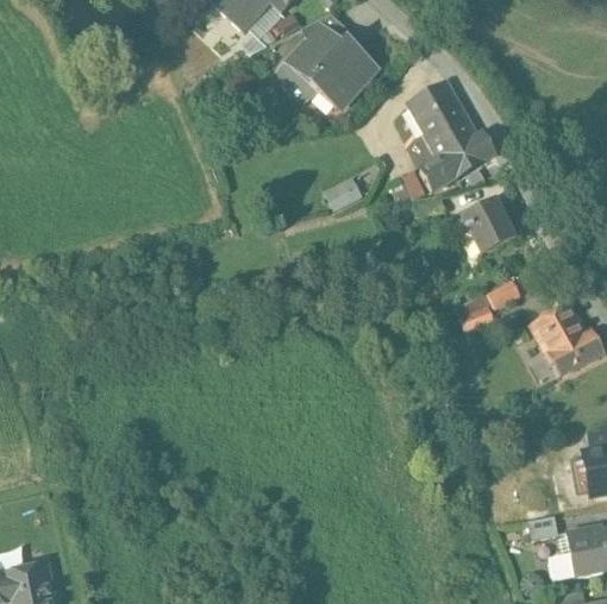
[(219,0),(214,5),(245,33),(270,5),(281,14),(294,0),(219,0)]
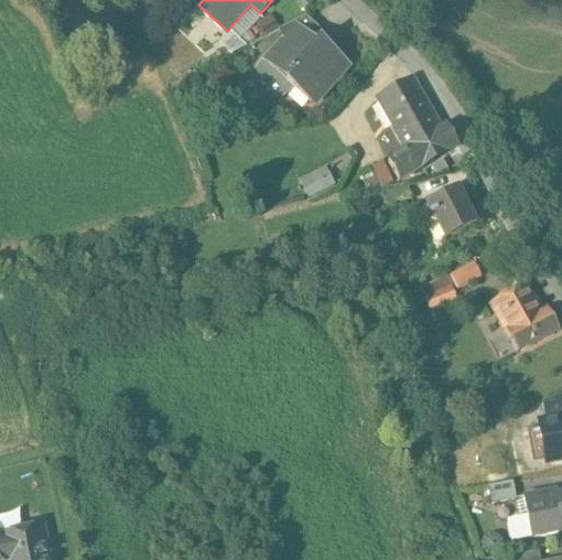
[(266,33),(280,27),(272,11),(259,18),(266,33)]
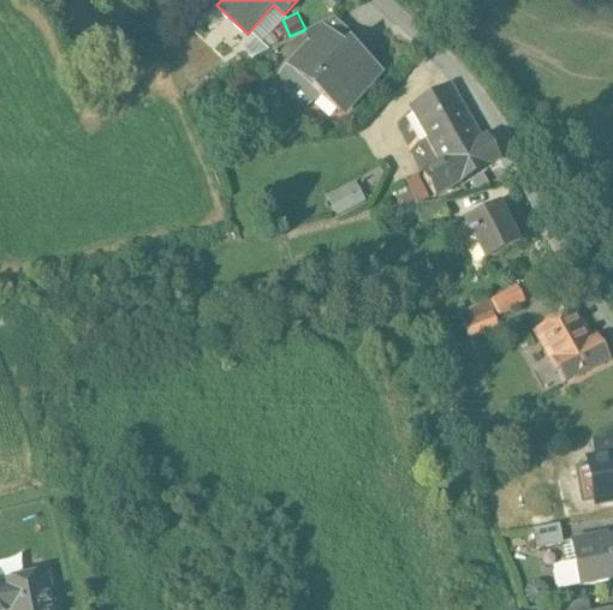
[(356,37),(334,17),(305,31),(313,45),(316,52),(322,46),(337,58),(347,46),(356,37)]
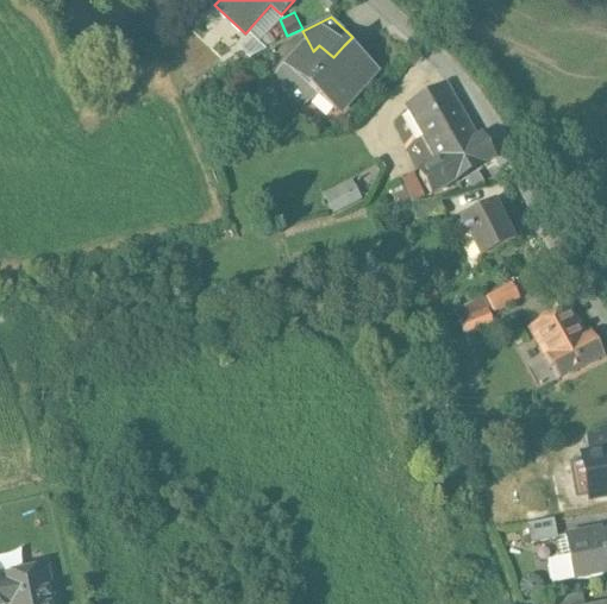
[(333,57),(319,45),(313,51),(310,44),(299,49),(275,76),(305,102),(315,90),(337,109),(358,85),(363,88),(376,74),(344,45),(333,57)]
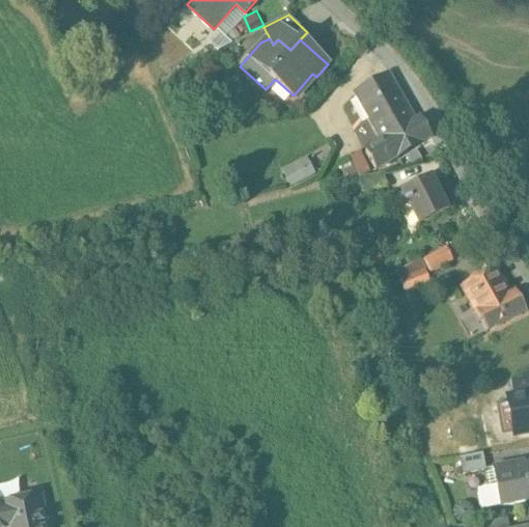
[(389,73),(355,92),(383,141),(367,149),(377,167),(432,135),(422,118),(418,121),(389,73)]
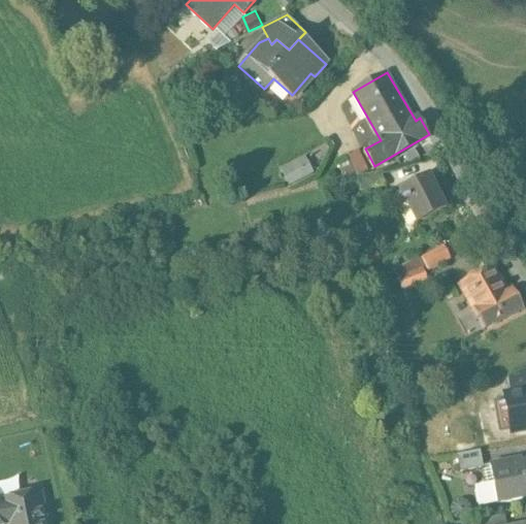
[(359,146),(349,152),(359,172),(369,167),(359,146)]
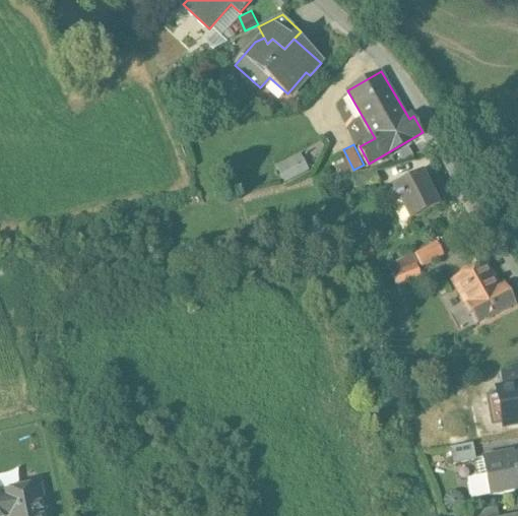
[(286,179),(311,167),(301,148),(277,162),(286,179)]
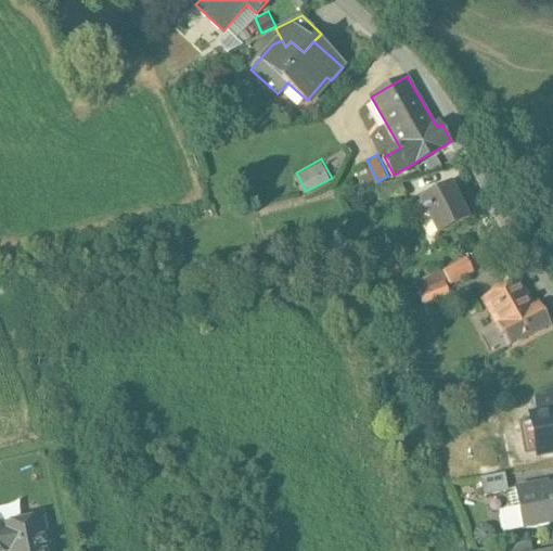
[(365,161),(357,166),(365,182),(374,178),(365,161)]
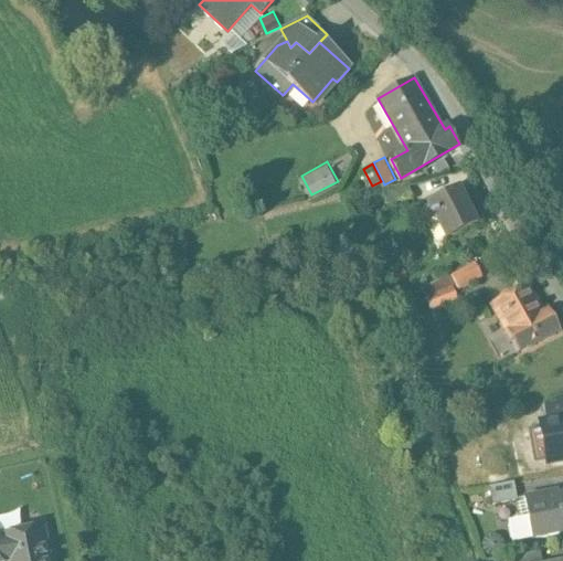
[(410,181),(384,187),(388,202),(413,196),(410,181)]
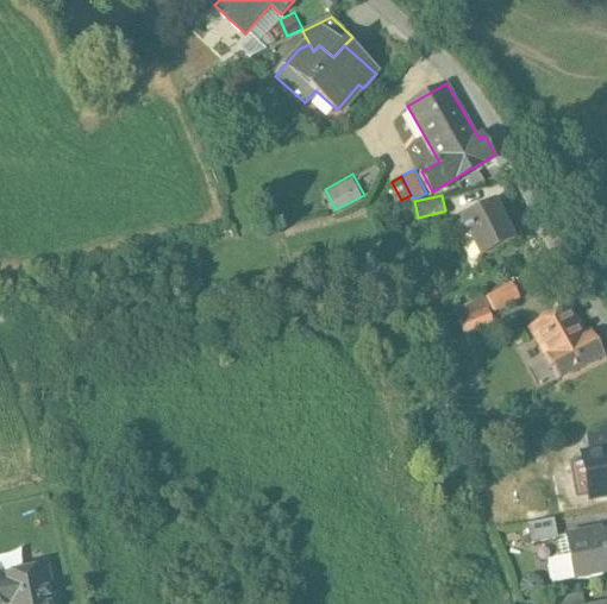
[(496,201),(462,219),(463,220),(468,228),(465,231),(467,233),(470,232),(481,255),(481,257),(515,239),(514,238),(496,203),(496,202),(496,201)]
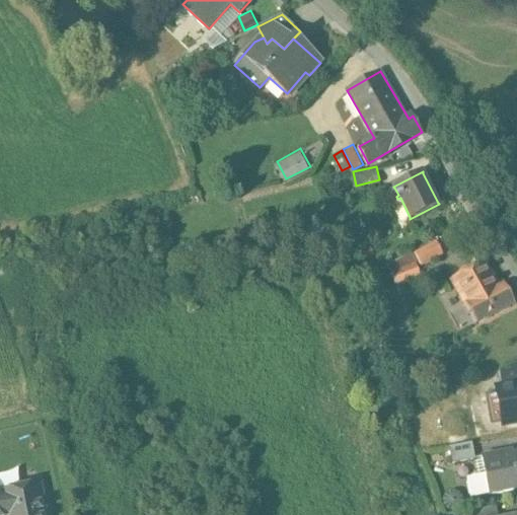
[(436,240),(415,251),(422,264),(443,253),(436,240)]
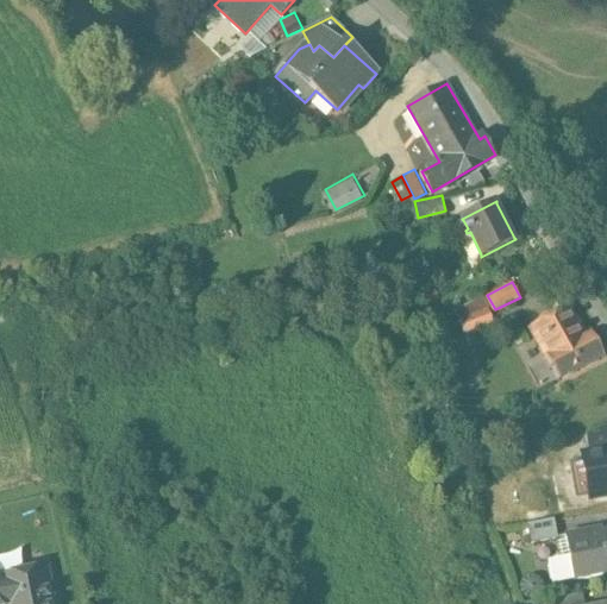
[(488,306),(460,318),(470,343),(482,338),(477,326),(494,319),(488,306)]
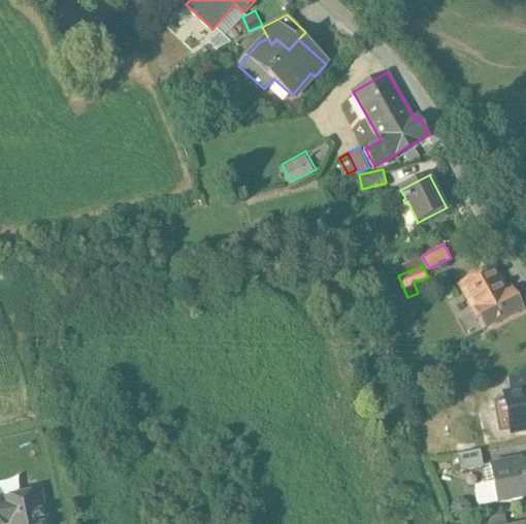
[(507,293),(493,266),(461,283),(475,309),(477,309),(485,326),(522,307),(513,290),(507,293)]
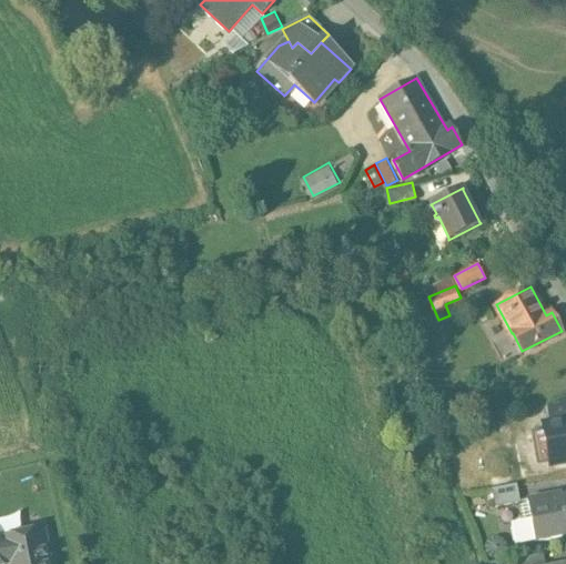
[(565,418),(549,422),(555,455),(565,453),(565,418)]
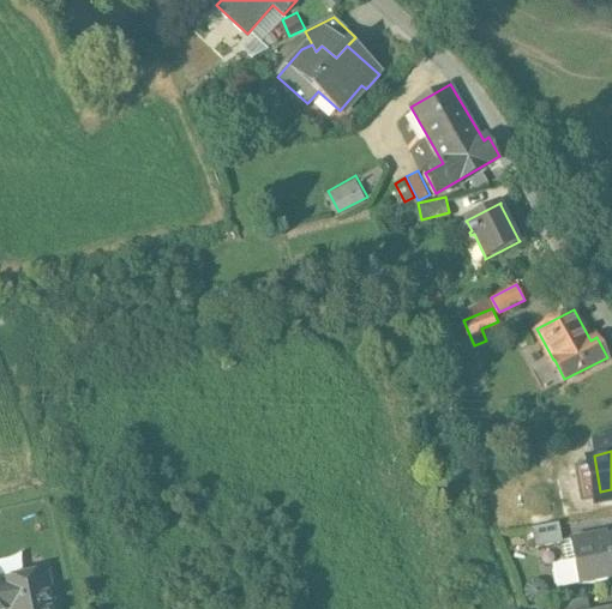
[(594,456),(577,458),(583,494),(600,492),(594,456)]
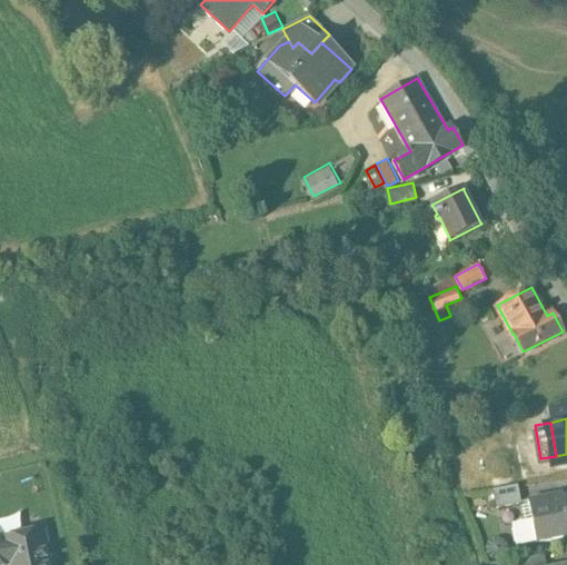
[(517,484),(494,488),(497,505),(520,501),(517,484)]
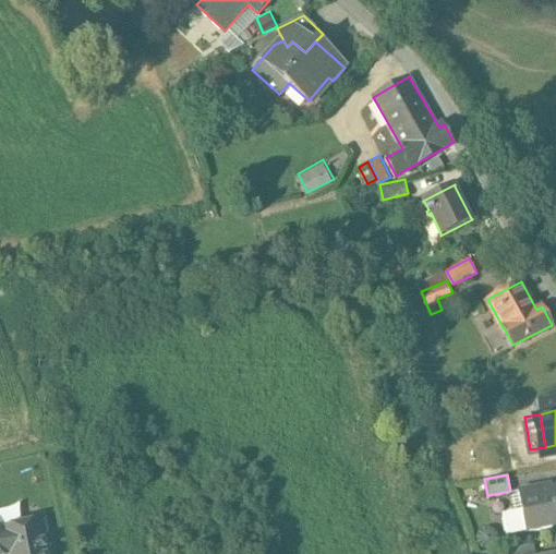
[(555,484),(544,488),(543,481),(519,485),(528,529),(555,522),(555,484)]
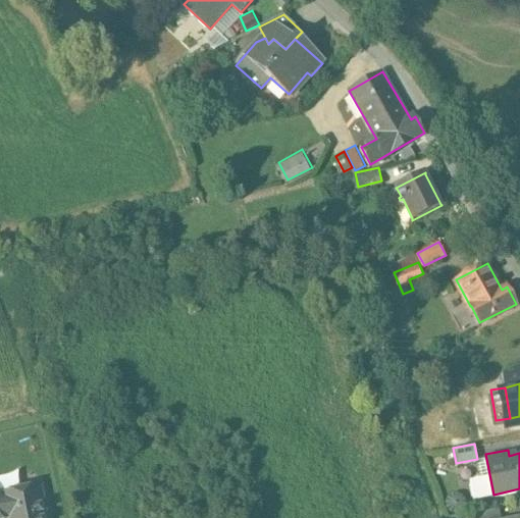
[(24,489),(4,494),(5,496),(0,496),(0,517),(45,517),(40,493),(27,496),(24,489)]
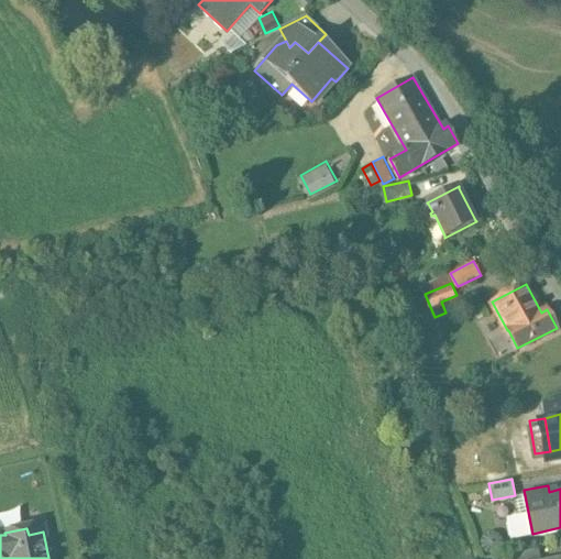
[(541,558),(539,548),(510,552),(512,558),(541,558)]
